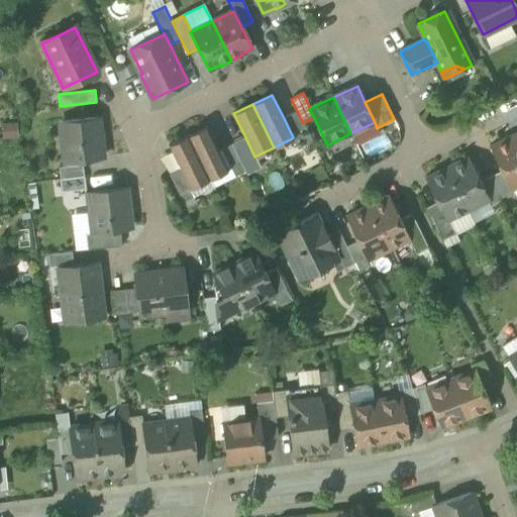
[(312,142),(303,123),(297,111),(284,118),(293,137),(292,138),(298,149),(312,142)]
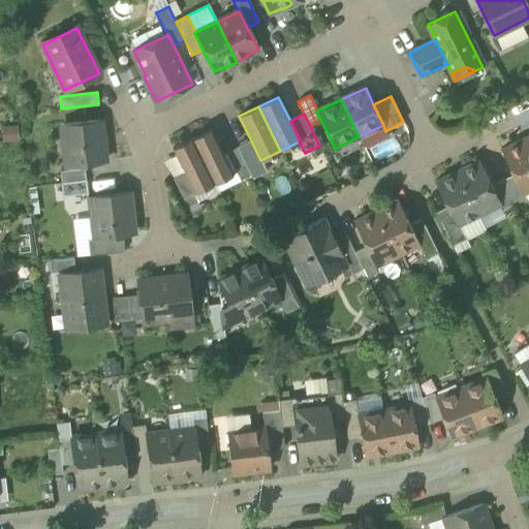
[(63,150),(65,166),(106,161),(101,120),(62,125),(65,150),(63,150)]
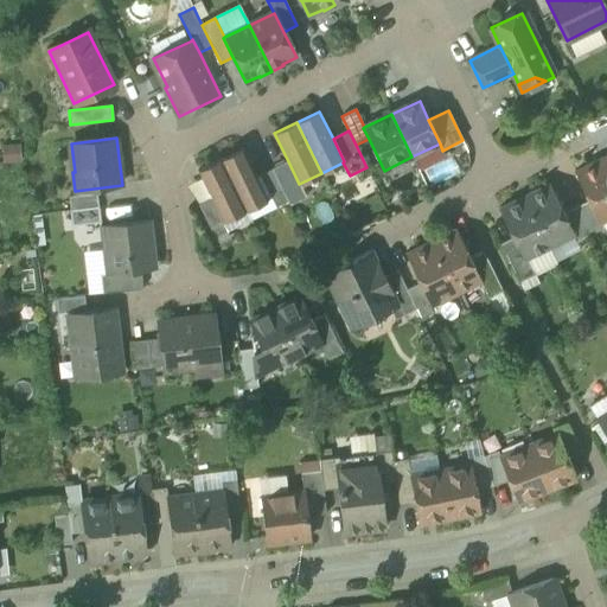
[(243,149),(221,160),(244,210),(268,199),(243,149)]
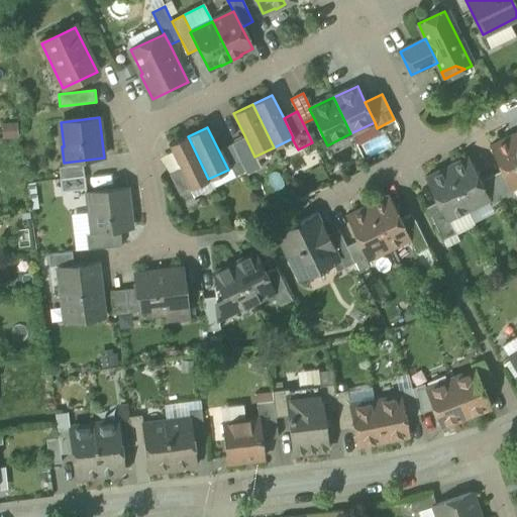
[(189,189),(208,179),(188,136),(169,145),(172,152),(179,168),(189,189)]
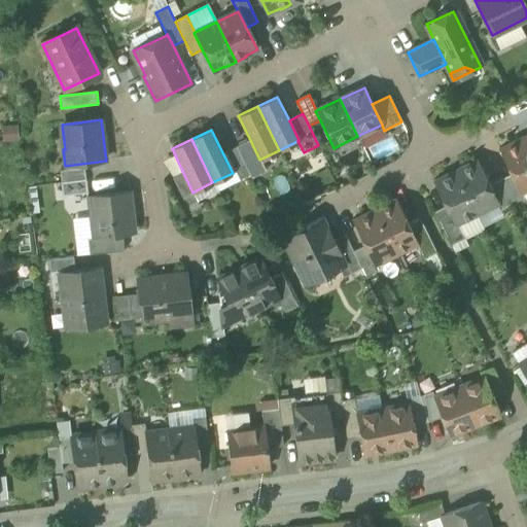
[(250,140),(236,147),(250,175),(251,178),(266,171),(259,160),(250,140)]
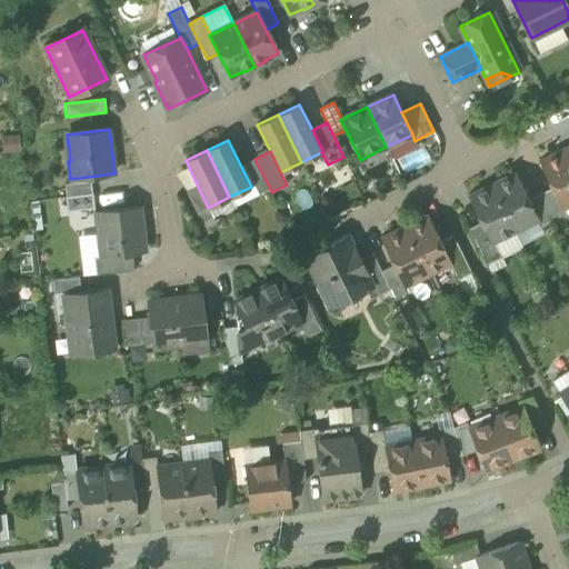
[(562,208),(568,203),(568,163),(562,151),(539,162),(551,188),(561,208),(562,208)]
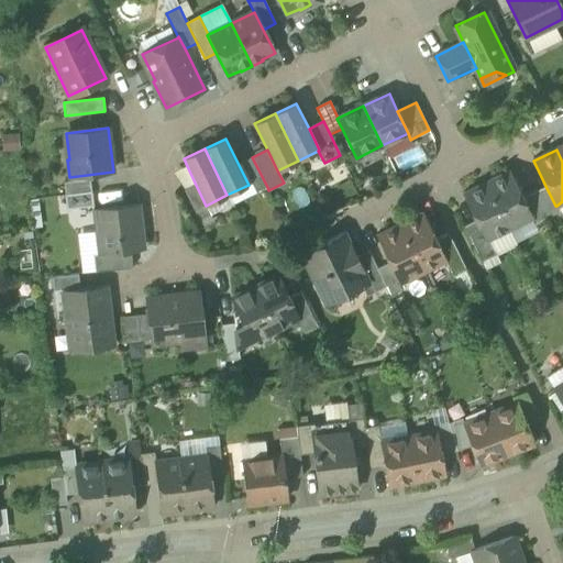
[(256,192),(267,187),(252,157),(241,162),(241,163),(256,192)]
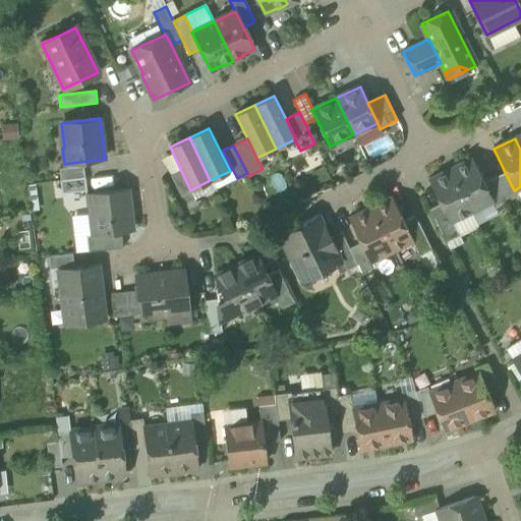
[(159,160),(169,175),(180,169),(173,154),(159,160)]
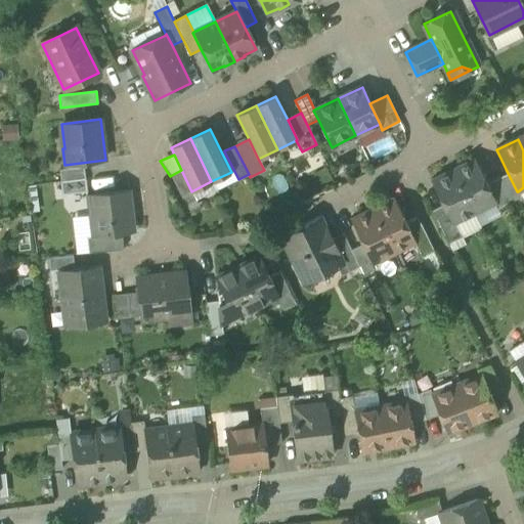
[(474,161),(452,171),(473,213),(493,203),(495,203),(486,184),(474,161)]
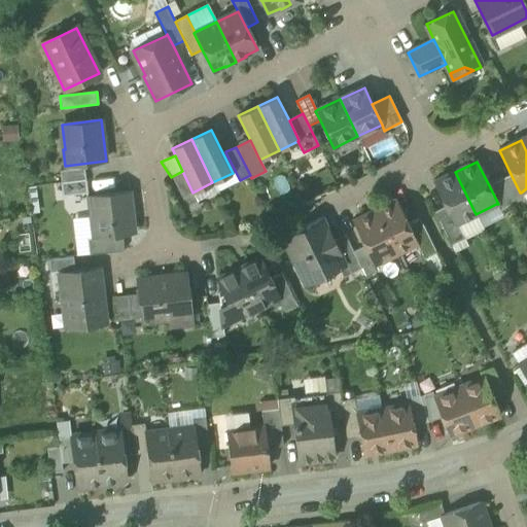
[(60,171),(61,183),(85,180),(84,169),(60,171)]
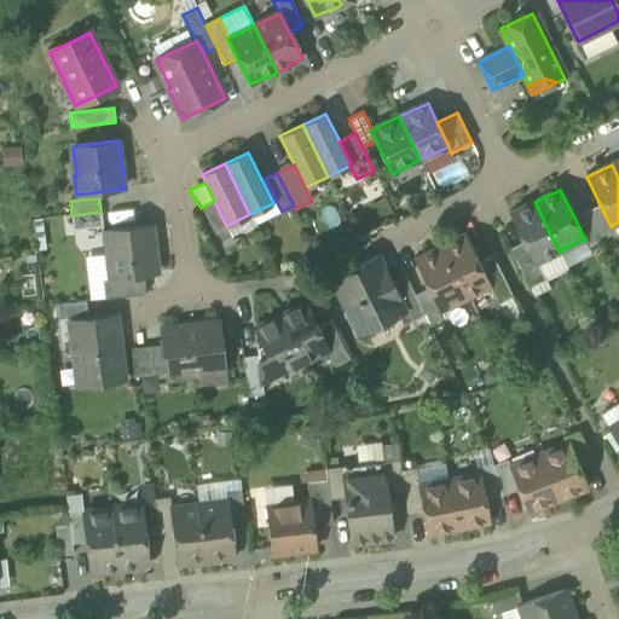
[(201,208),(215,243),(231,236),(226,226),(214,201),(201,208)]
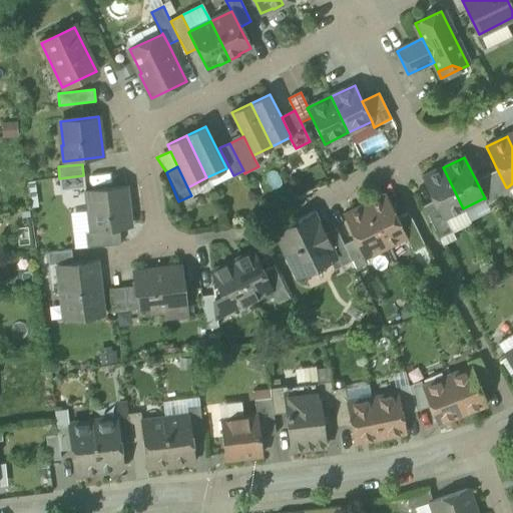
[(445,217),(463,208),(443,167),(422,177),(434,201),(442,219),(445,217)]
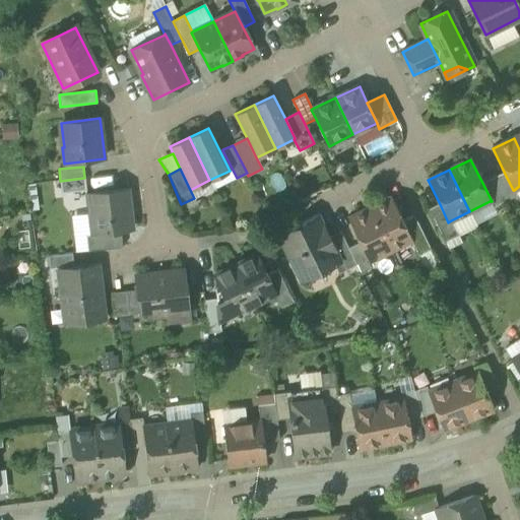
[(504,172),(494,178),(505,201),(517,195),(514,190),(513,190),(504,172)]
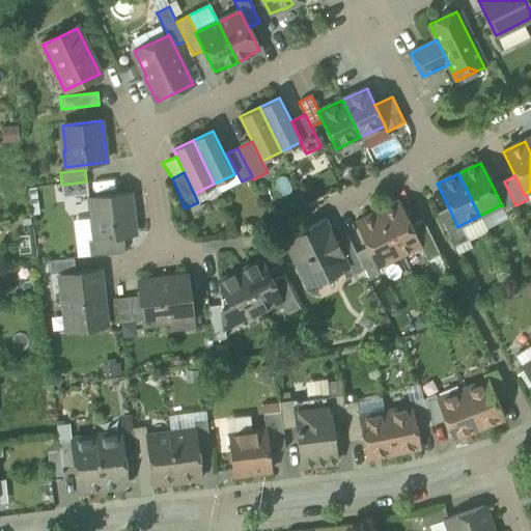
[(87,182),(86,182),(61,185),(62,198),(88,194),(87,182)]
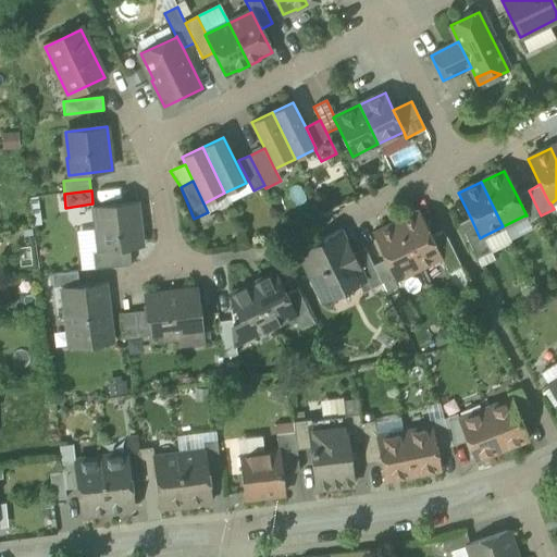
[(528,222),(541,215),(529,190),(517,196),(527,215),(524,215),(528,222)]
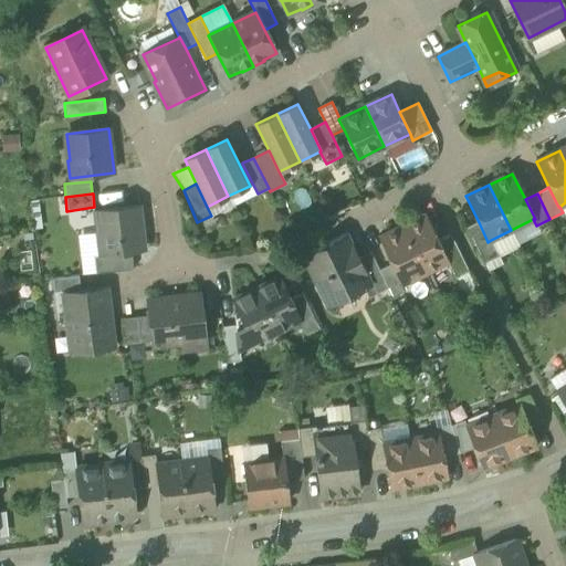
[(100,255),(130,251),(144,250),(138,206),(97,211),(101,238),(97,238),(100,255)]
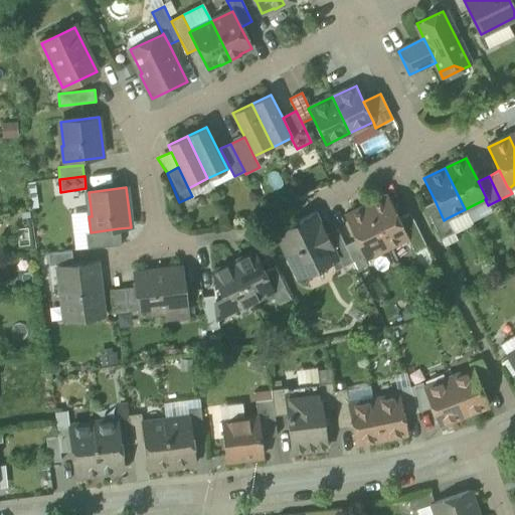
[(197,203),(192,196),(179,202),(183,210),(197,203)]
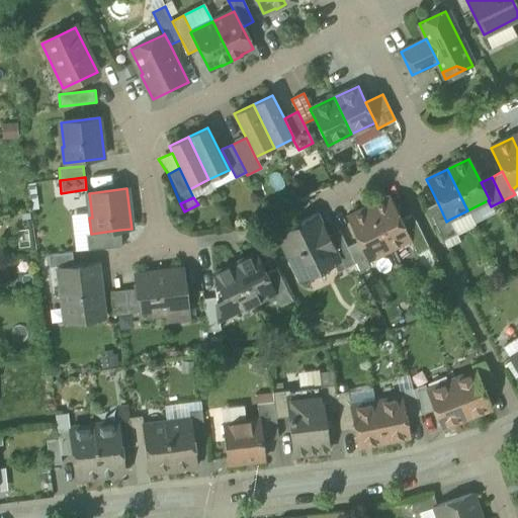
[(390,197),(368,208),(389,250),(409,240),(410,240),(401,221),(390,197)]
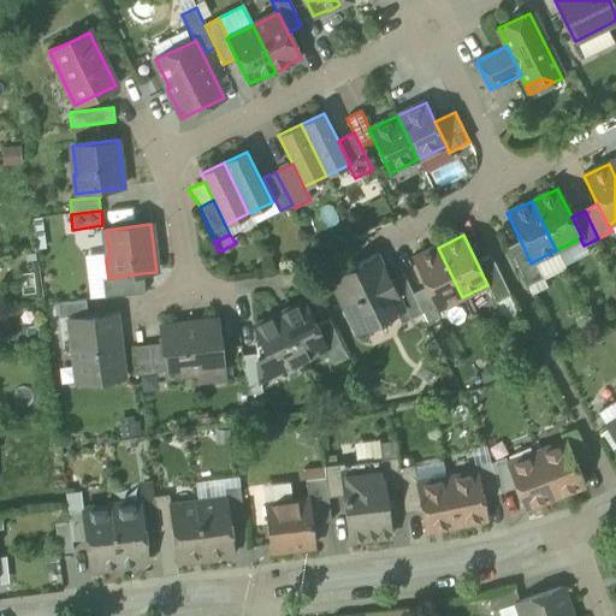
[(508,248),(527,286),(543,279),(534,261),(531,264),(521,242),(508,248)]
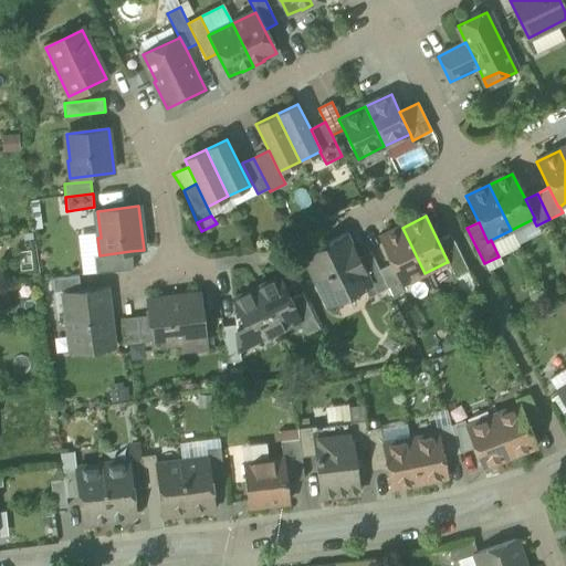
[(402,284),(425,273),(402,228),(379,239),(391,265),(401,284),(402,284)]
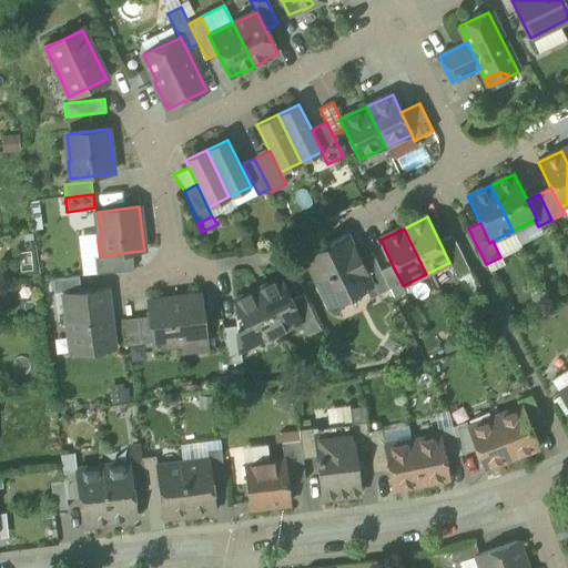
[(304,257),(328,307),(365,288),(372,285),(359,261),(347,236),(304,257)]
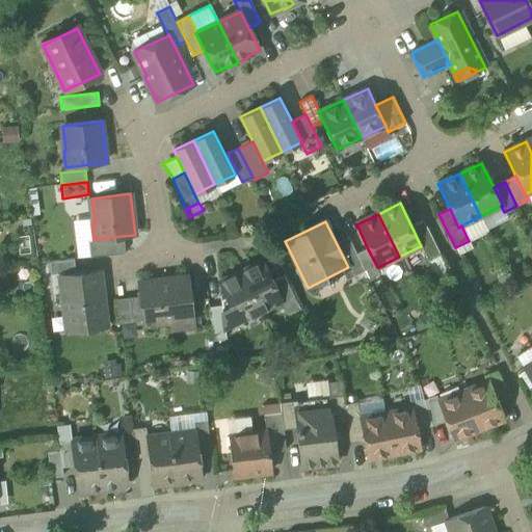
[(420,246),(427,262),(440,256),(423,221),(411,227),(421,246),(420,246)]
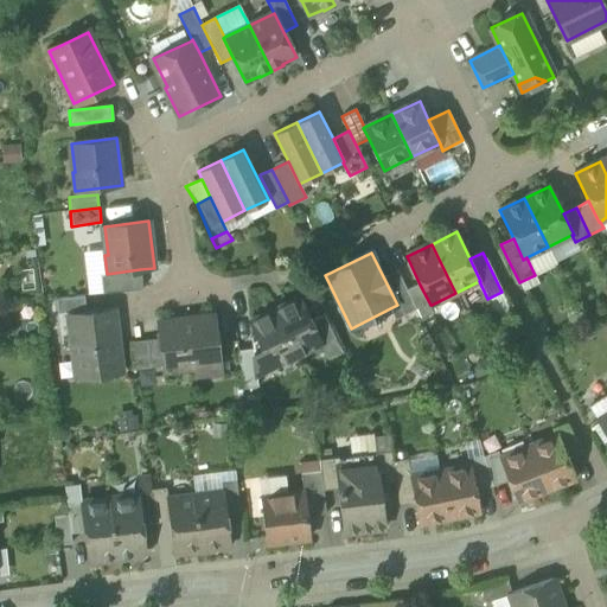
[(100,274),(102,294),(142,288),(140,269),(107,274),(100,274)]
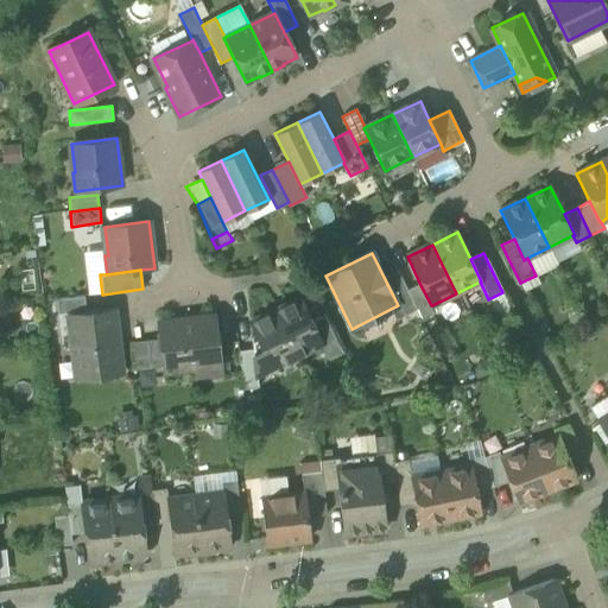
[(396,321),(417,310),(407,291),(398,272),(385,279),(398,305),(391,309),(396,321)]
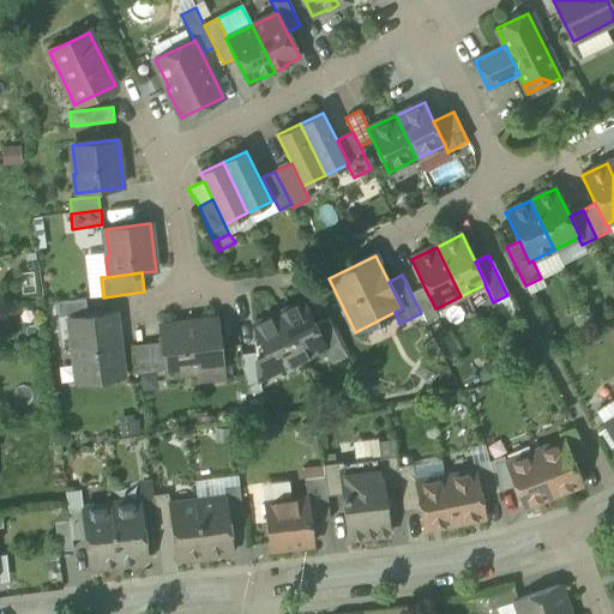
[(425,288),(411,294),(421,313),(425,321),(426,320),(439,314),(437,308),(435,308),(425,288)]
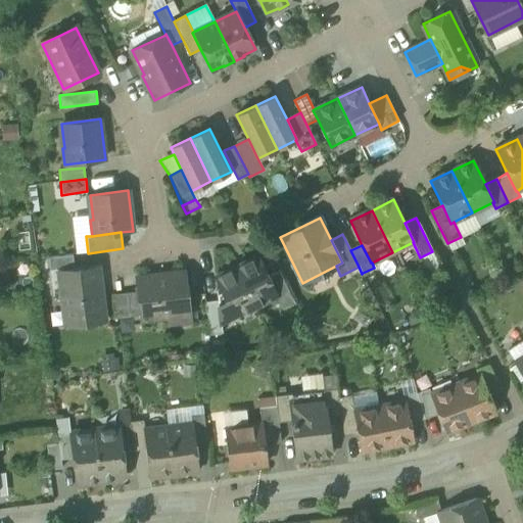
[(48,258),(50,270),(74,268),(73,255),(48,258)]
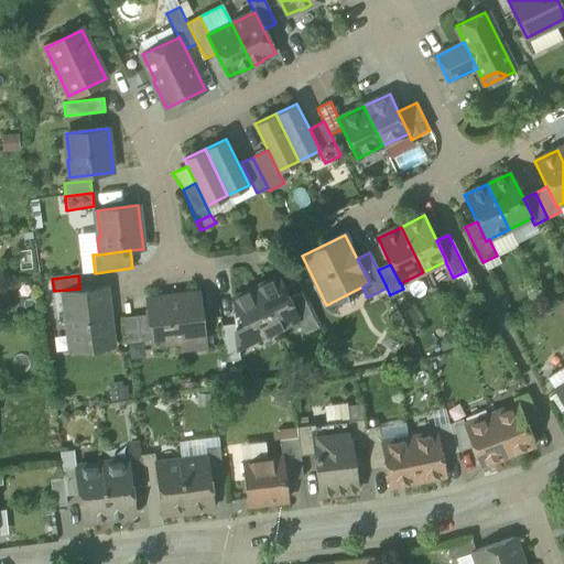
[(279,277),(253,290),(273,331),(297,318),(299,318),(290,299),(279,277)]
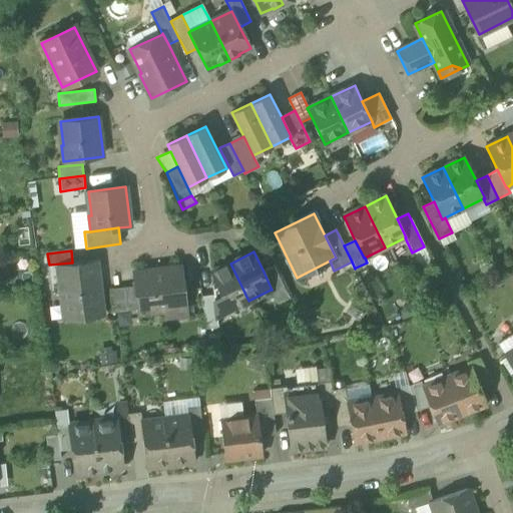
[(62,294),(66,320),(103,316),(96,261),(56,266),(60,295),(62,294)]
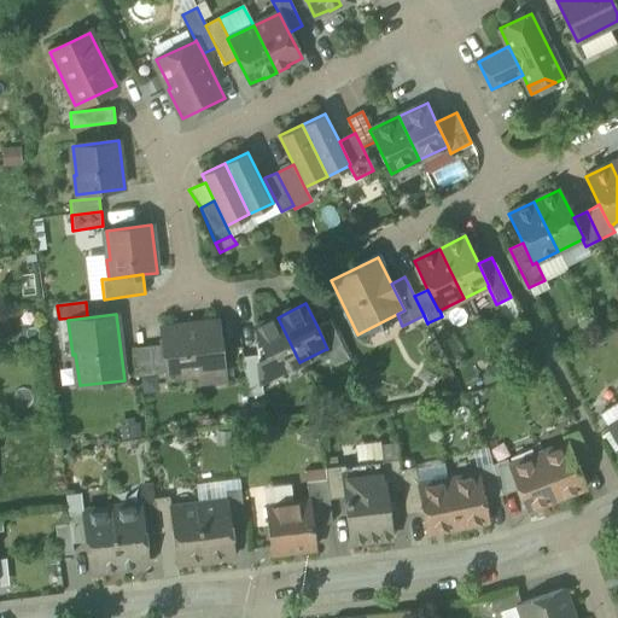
[(277,374),(299,362),(278,318),(255,328),(260,338),(277,374)]
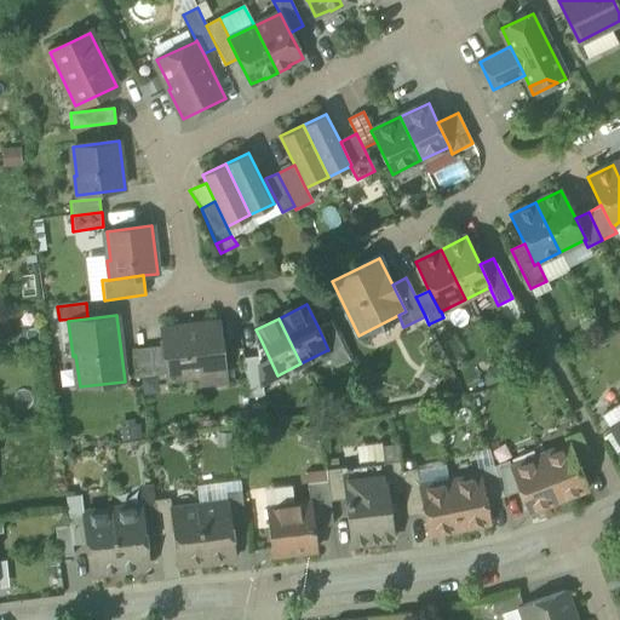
[(168,374),(168,379),(224,373),(218,322),(162,329),(165,345),(168,374)]
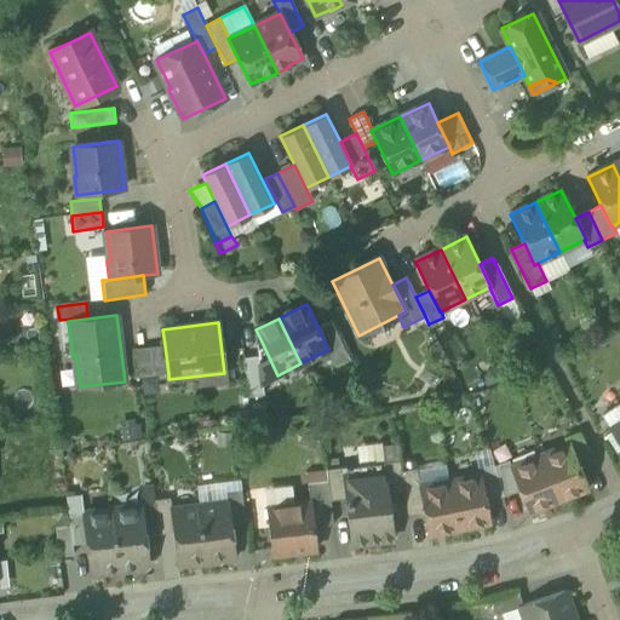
[(327,350),(336,367),(350,360),(331,322),(319,328),(328,350),(327,350)]
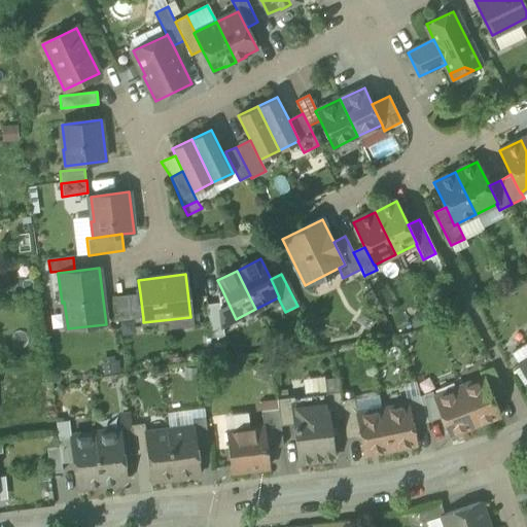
[(221,326),(236,319),(221,288),(217,290),(219,304),(221,326)]
